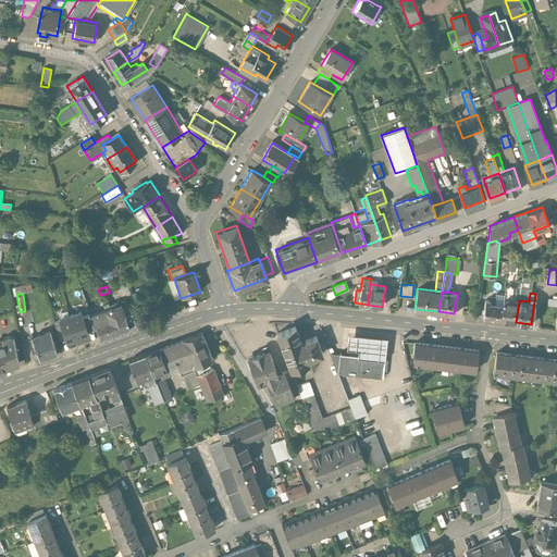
[(519,301),(504,299),(504,306),(502,320),(516,322),(519,301)]
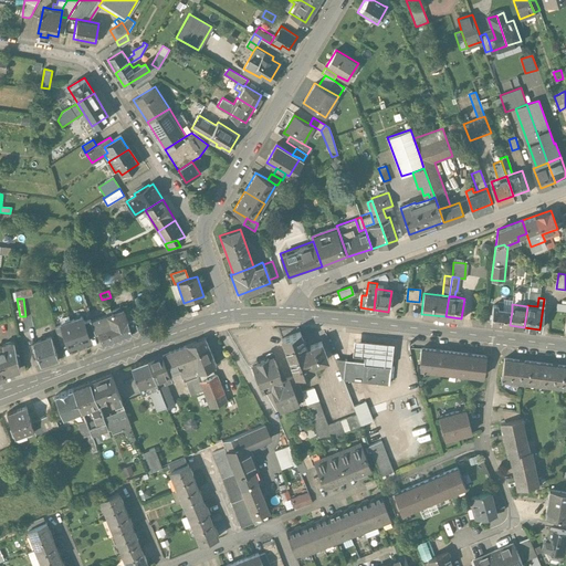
[(503,307),(493,306),(491,323),(510,325),(512,311),(503,310),(503,307)]
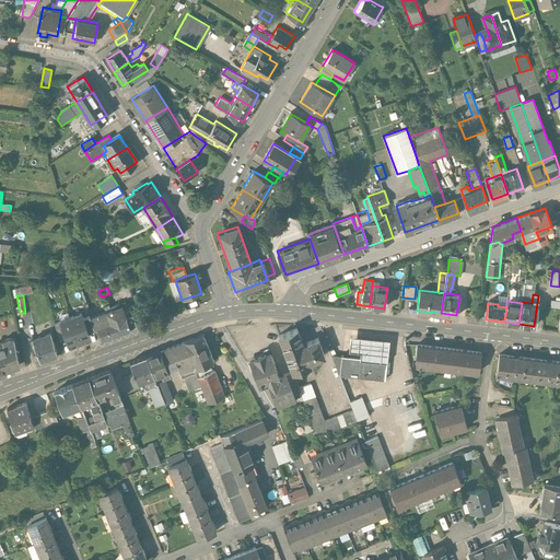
[(115,322),(118,333),(130,329),(121,306),(106,312),(111,323),(115,322)]
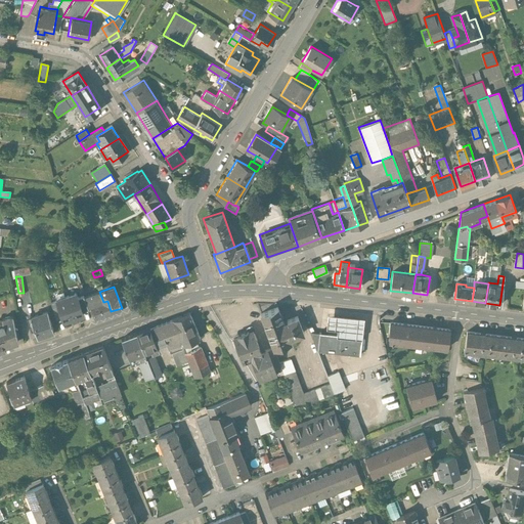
[(103,302),(99,292),(85,297),(89,306),(90,306),(94,317),(111,311),(107,301),(103,302)]
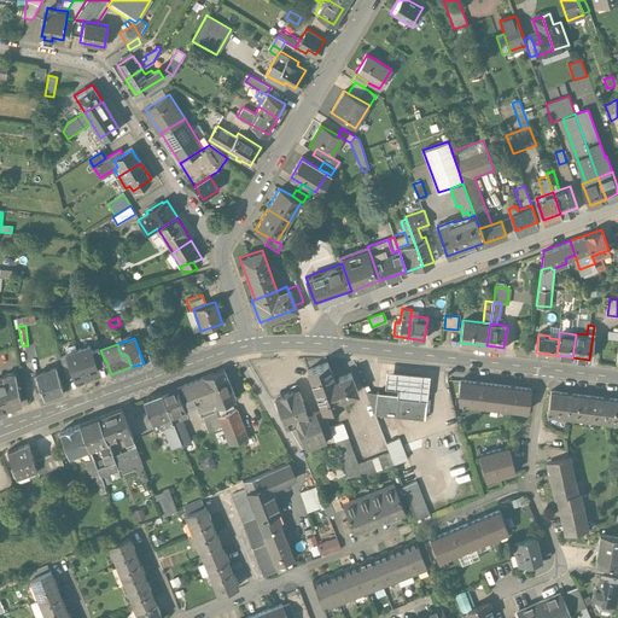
[(79,350),(87,375),(98,372),(97,366),(92,350),(89,347),(79,350)]
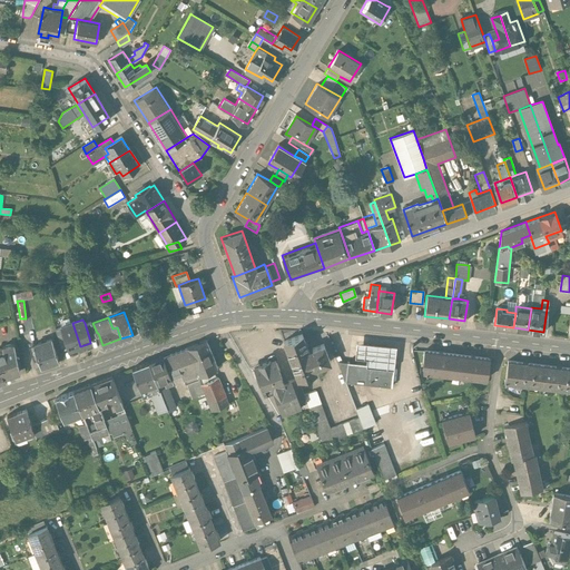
[(91,321),(85,323),(89,337),(96,335),(91,321)]
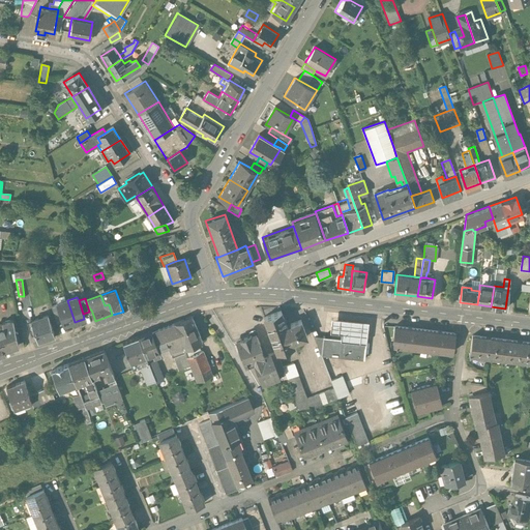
[(75,322),(67,300),(57,303),(58,305),(63,321),(64,325),(75,322)]
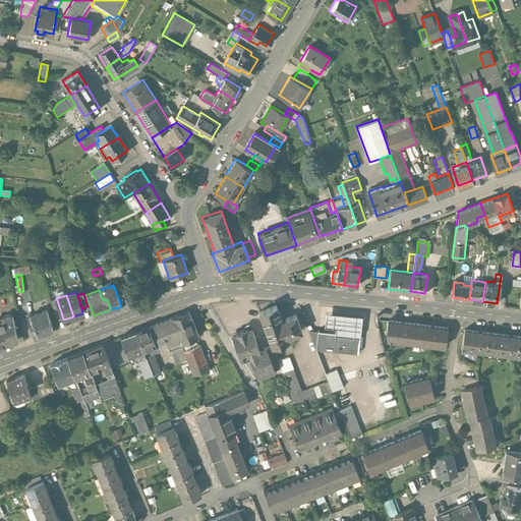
[(57,300),(51,302),(56,317),(62,315),(57,300)]
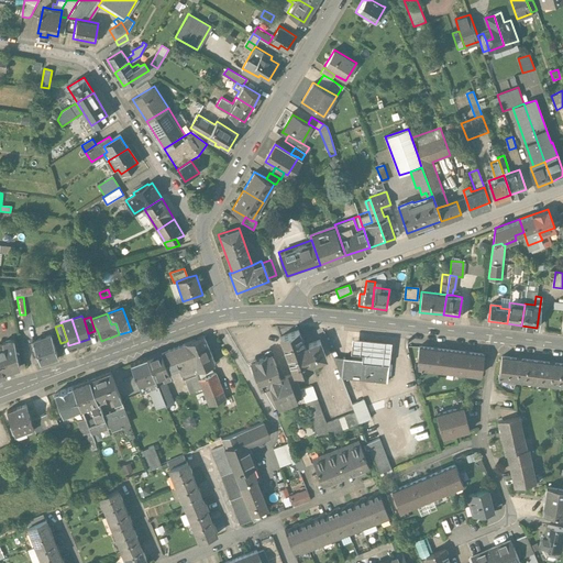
[(279,335),(294,371),(294,373),(312,366),(310,362),(326,356),(319,339),(304,344),(298,329),(279,335)]
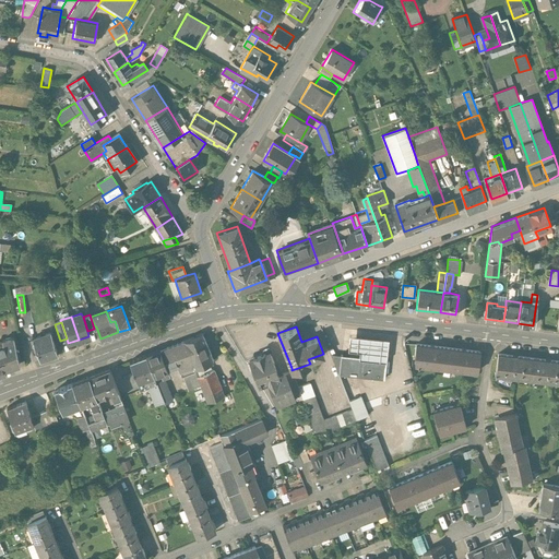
[(49,332),(33,339),(42,361),(58,355),(49,332)]
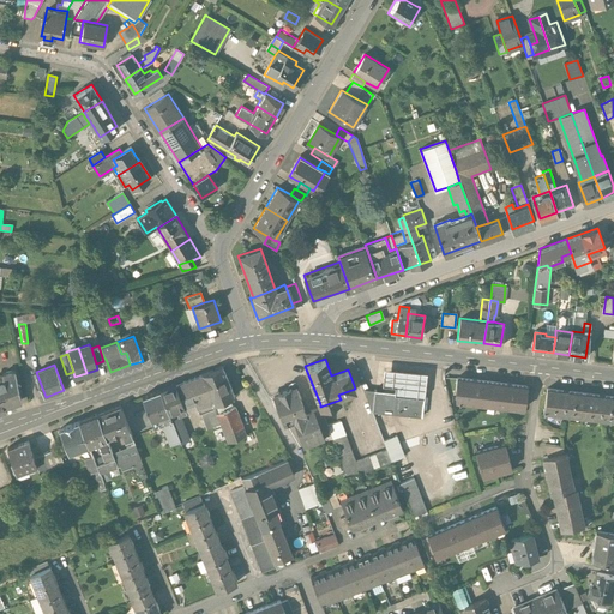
[(222,367),(200,374),(212,404),(233,396),(222,367)]
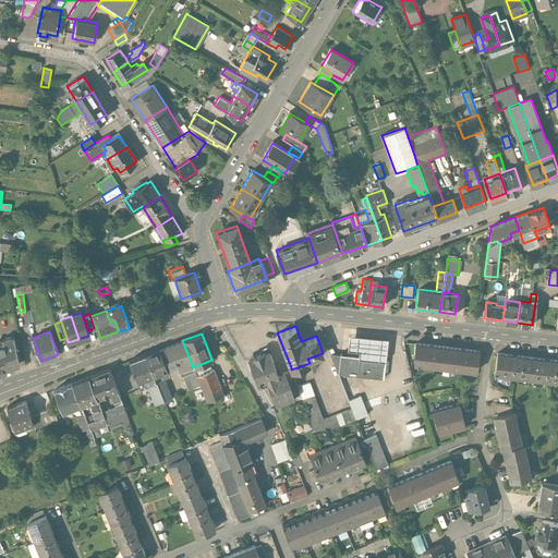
[(383,358),(385,359),(388,338),(349,334),(348,349),(359,350),(359,355),(359,356),(383,359),(383,358)]
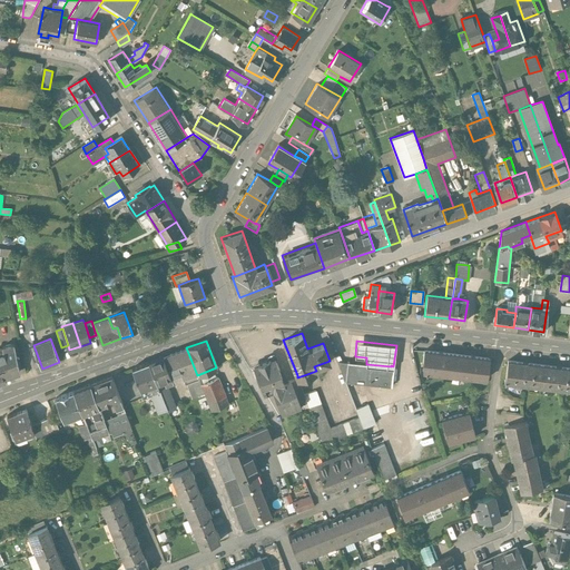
[(0,347),(0,362),(7,381),(13,377),(19,370),(18,362),(19,360),(19,355),(17,354),(15,345),(0,347)]
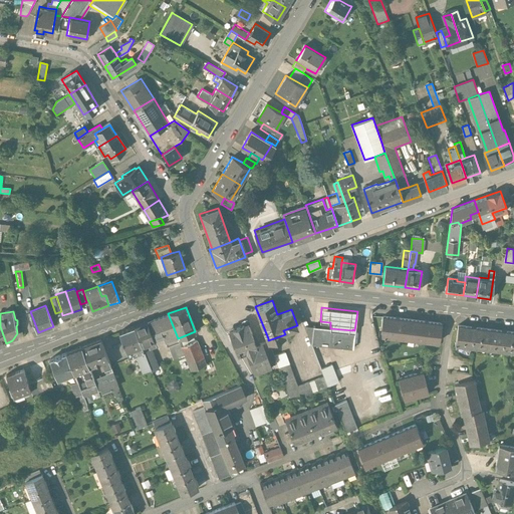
[(179,341),(178,338),(168,313),(147,322),(154,339),(163,336),(167,346),(167,345),(179,341)]
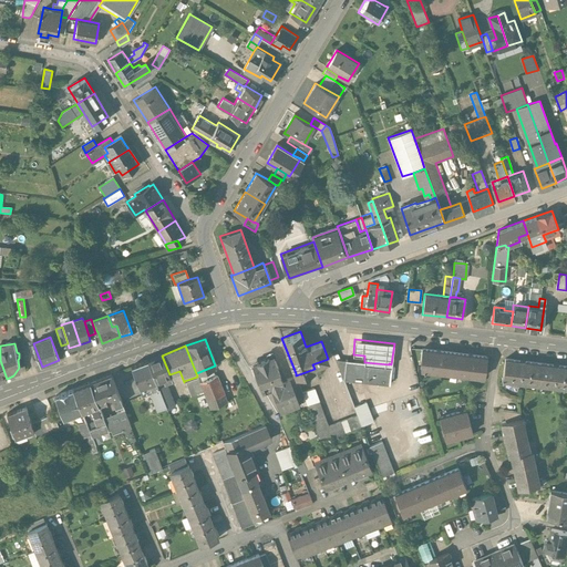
[(451,373),(453,353),(421,350),(420,360),(421,370),(451,373)]
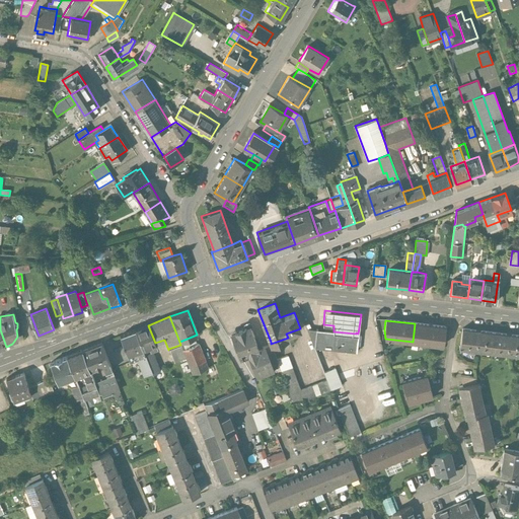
[(415,323),(413,342),(442,346),(445,327),(415,323)]
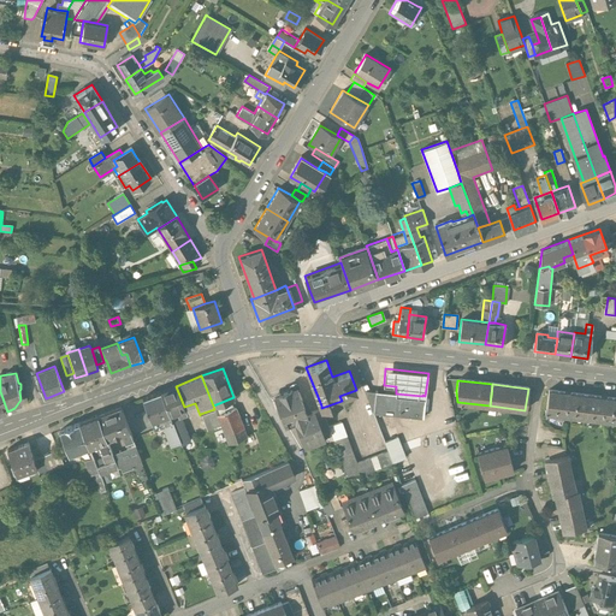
[(176,386),(160,391),(172,420),(181,442),(182,445),(190,442),(179,418),(178,418),(178,415),(185,412),(184,407),(176,386)]
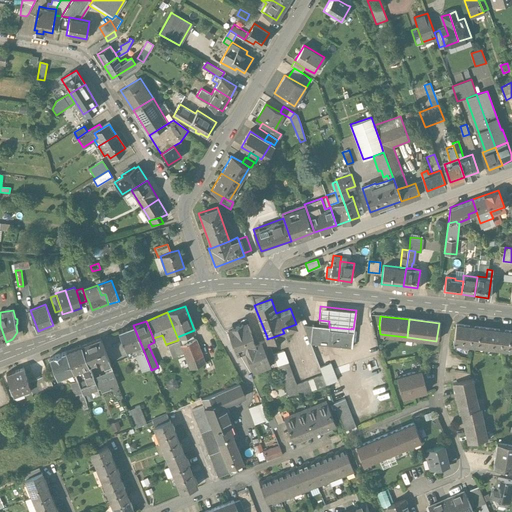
[(232,327),(227,329),(228,330),(236,350),(243,348),(250,364),(251,364),(252,368),(270,362),(275,360),(273,354),(267,339),(267,337),(258,341),(258,340),(255,340),(254,340),(247,321),(242,323),(242,322),(231,326),(232,327)]
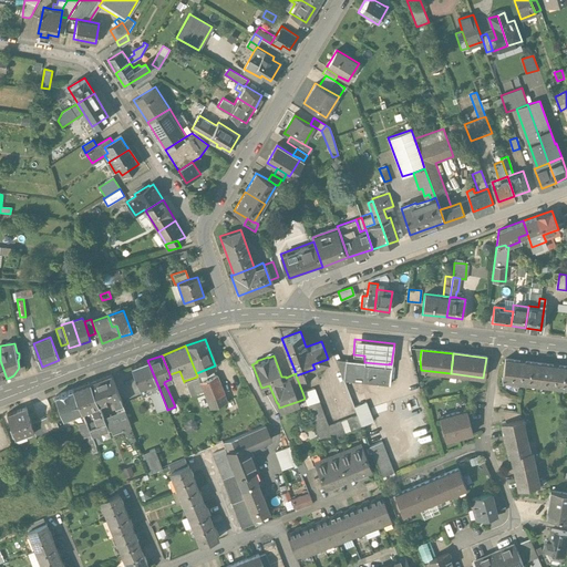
[(344,378),(347,360),(347,359),(344,359),(336,359),(343,378),(344,378)]
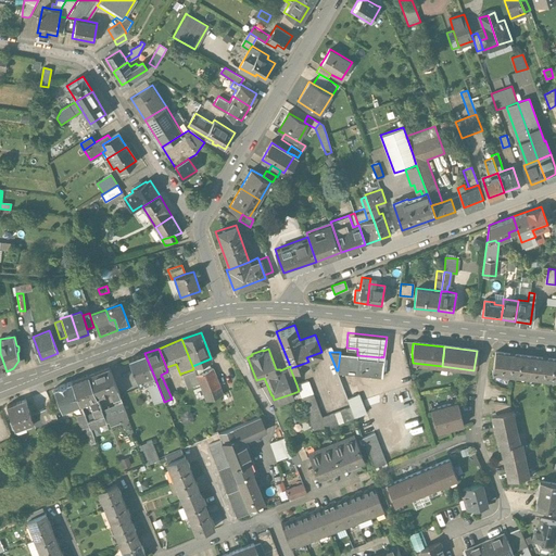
[(528,356),(495,352),(493,373),(526,377),(528,356)]
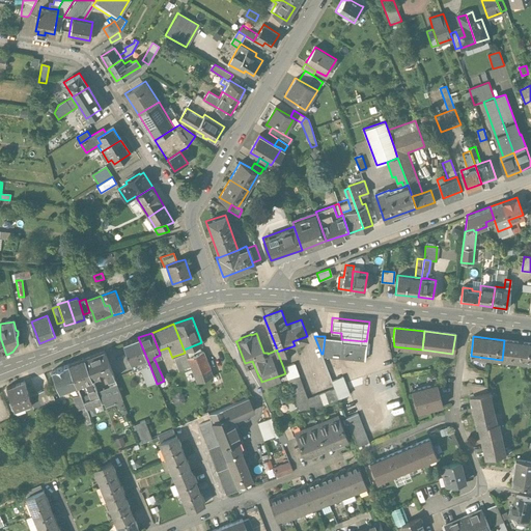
[(138,337),(122,343),(130,362),(140,358),(142,364),(148,362),(138,337)]
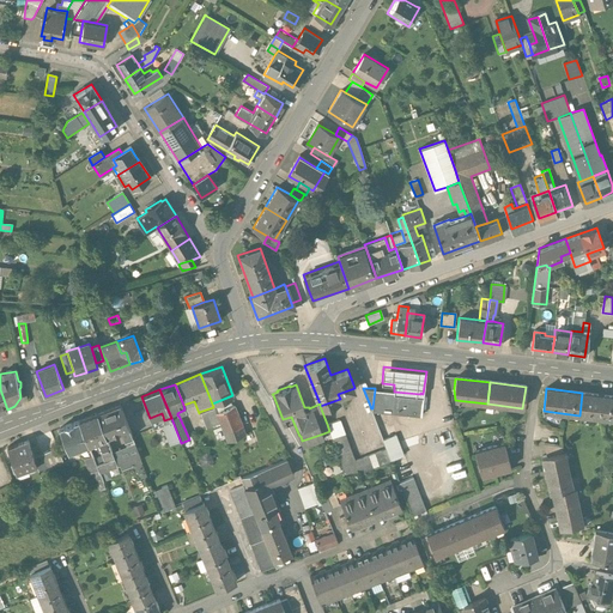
[(420,394),(394,392),(394,390),(392,389),(392,390),(375,389),(372,408),(420,414),(422,412),(420,412),(422,395),(423,395),(423,394),(420,393),(420,394)]
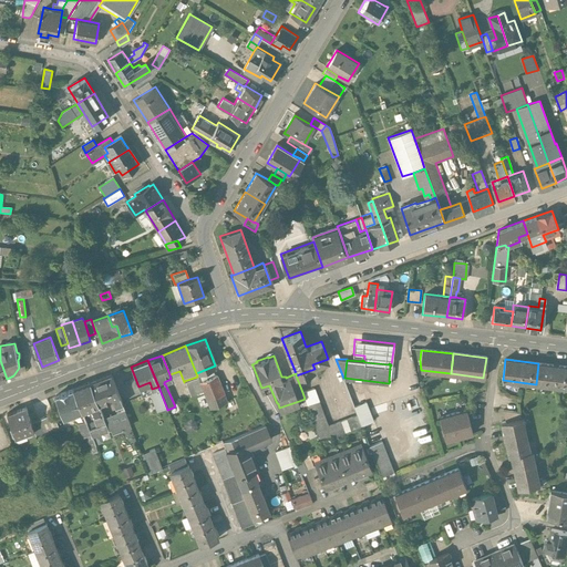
[(566,366),(538,363),(536,384),(566,387),(566,366)]
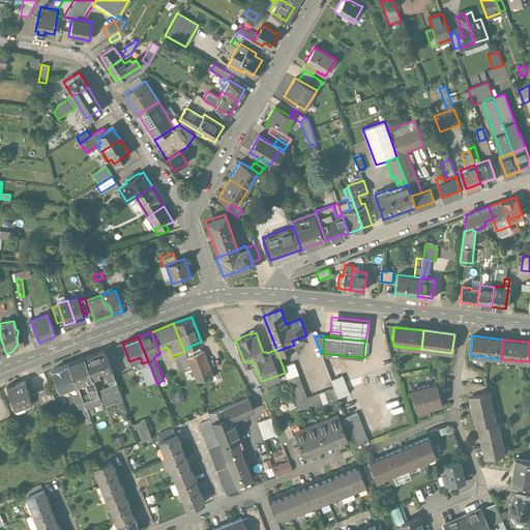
[(104,350),(89,355),(96,376),(106,373),(108,380),(114,377),(104,350)]
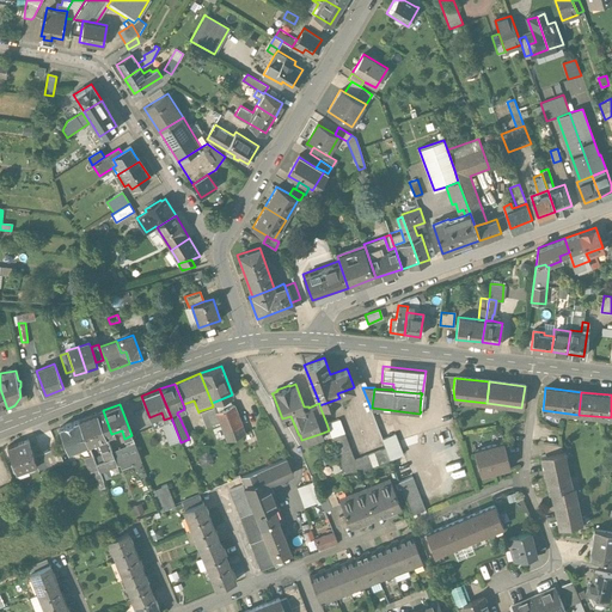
[(213,407),(199,411),(206,428),(220,422),(216,412),(213,407)]
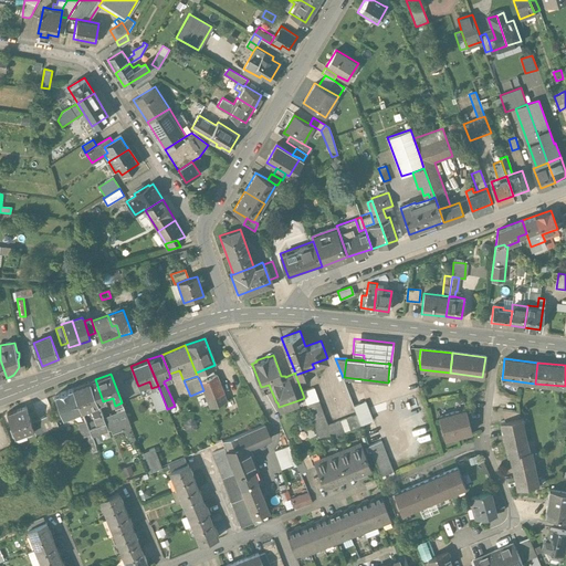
[(200,381),(203,390),(210,408),(226,402),(216,377),(213,376),(200,381)]
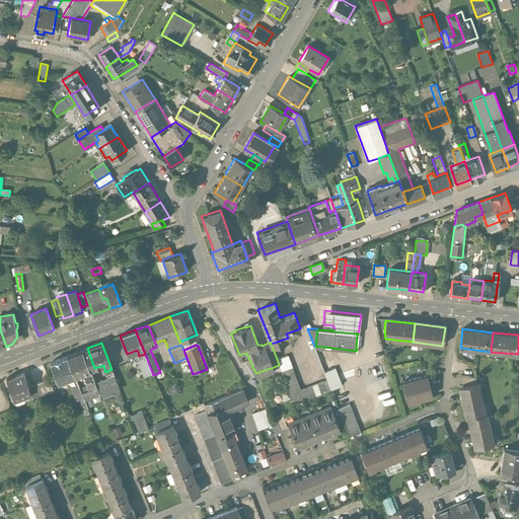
[(90,370),(94,368),(87,348),(67,356),(74,376),(82,373),(88,389),(96,386),(94,382),(90,370)]
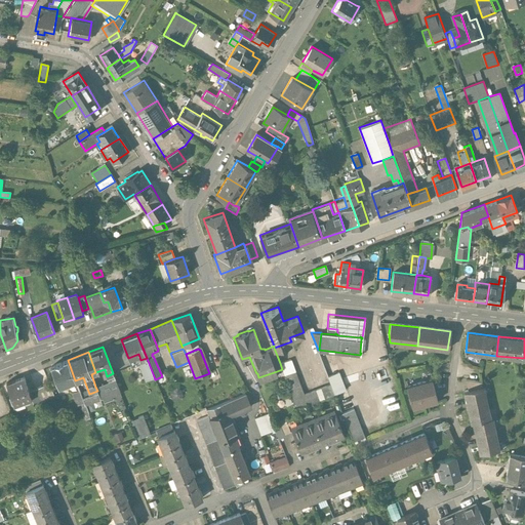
[(140,360),(137,361),(145,379),(154,376),(147,358),(140,360)]
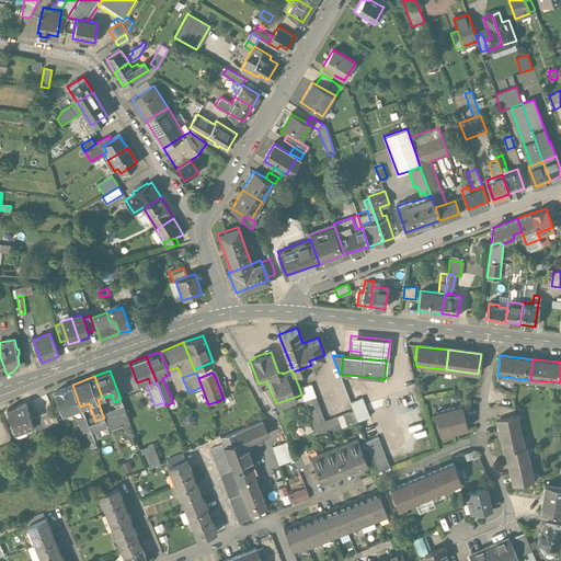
[(299,388),(301,395),(317,435),(356,420),(353,410),(325,420),(311,382),(299,388)]
